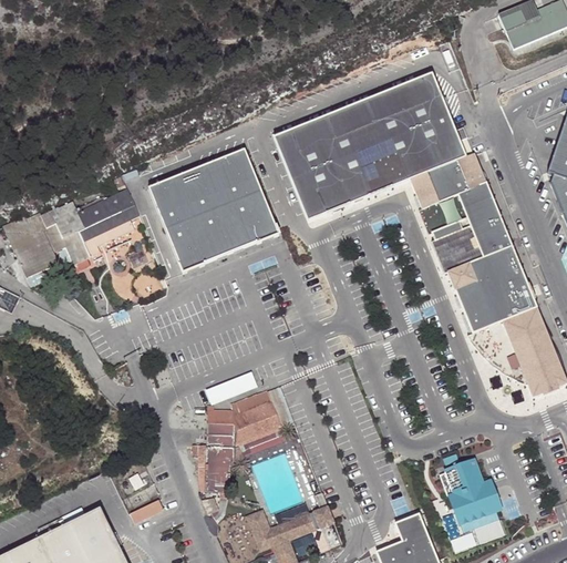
[(526,0),(498,12),(513,47),(566,22),(566,8),(564,0),(555,0),(536,8),(533,0),(526,0)]
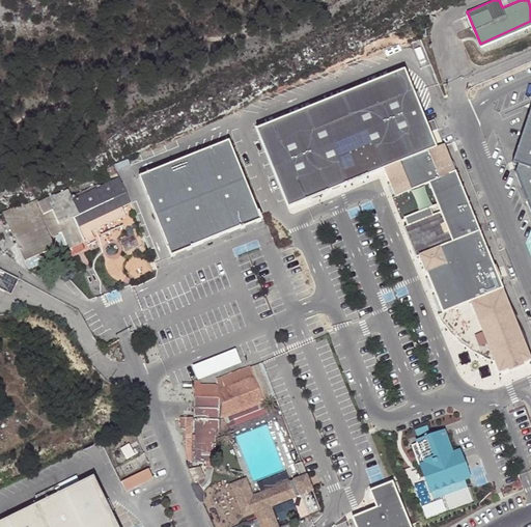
[(407,66),(260,125),(288,204),(385,166),(443,310),(457,304),(472,341),(485,336),(495,359),(499,370),(508,366),(523,361),(530,357),(500,278),(494,264),(445,142),(438,145),(431,130),(407,66)]
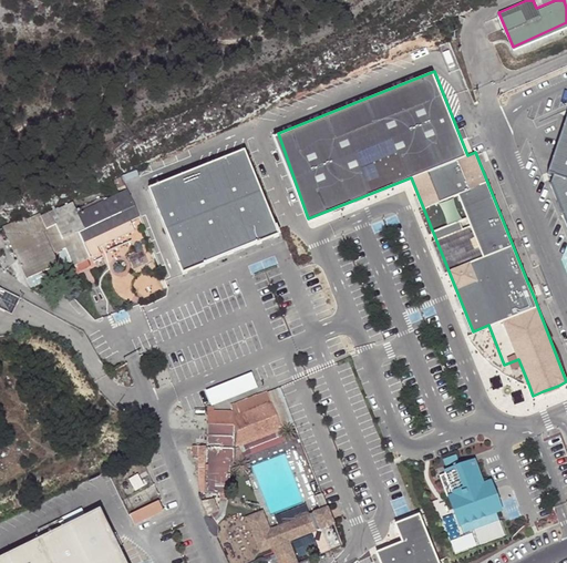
[(552,171),(566,175),(566,109),(565,109),(546,170),(552,171)]
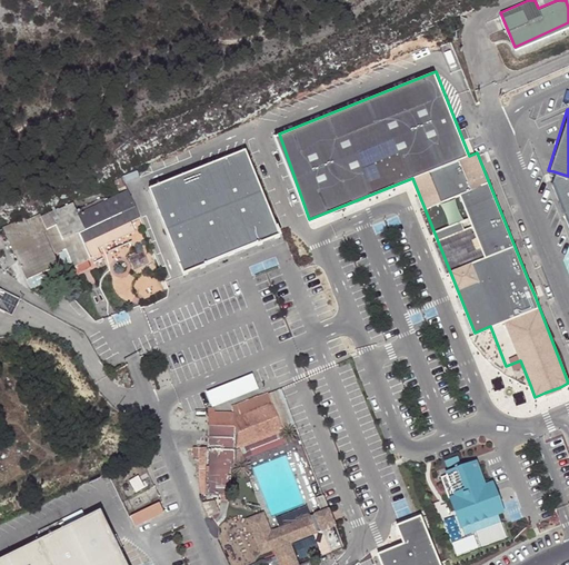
[(469,156),(477,152),(470,136),(462,139),(469,156)]
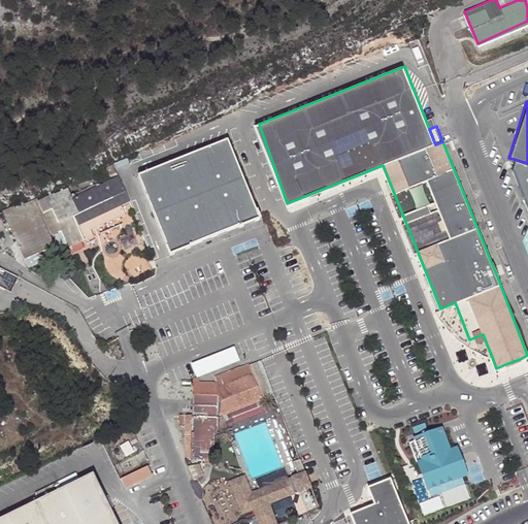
[(260,216),(229,136),(138,171),(170,251),(191,243),(190,241),(239,222),(240,224),(260,216)]
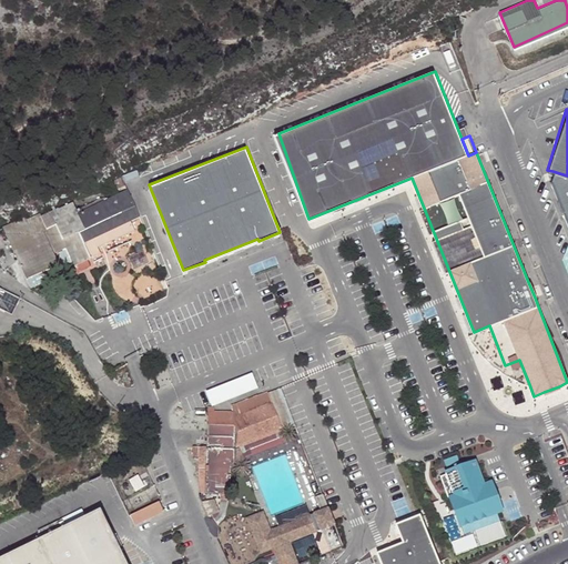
[(120,170),(111,174),(115,185),(124,182),(120,170)]
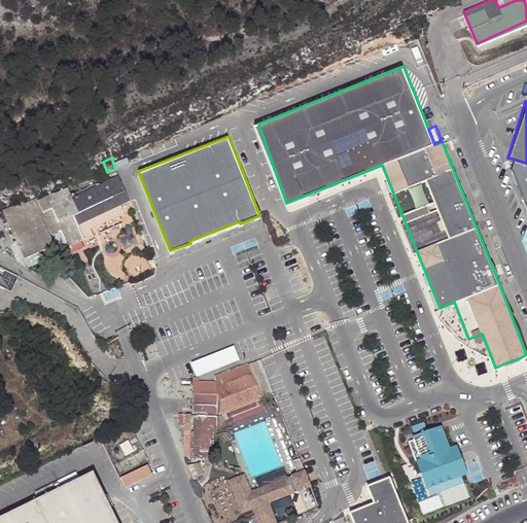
[(511,166),(526,208),(526,163),(513,159),(511,166)]
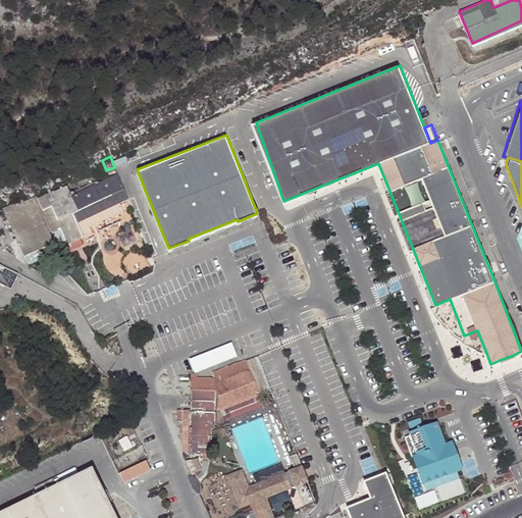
[(1,206),(24,254),(54,240),(49,229),(53,227),(59,224),(67,241),(84,234),(76,220),(108,206),(128,196),(116,172),(71,193),(65,182),(38,195),(36,192),(23,198),(22,196),(1,206)]
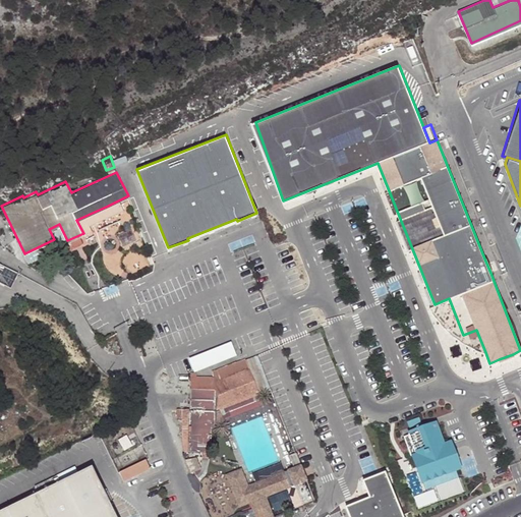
[(59,224),(53,227),(64,251),(96,236),(90,224),(112,214),(108,206),(76,220),(83,233),(67,240),(59,224)]
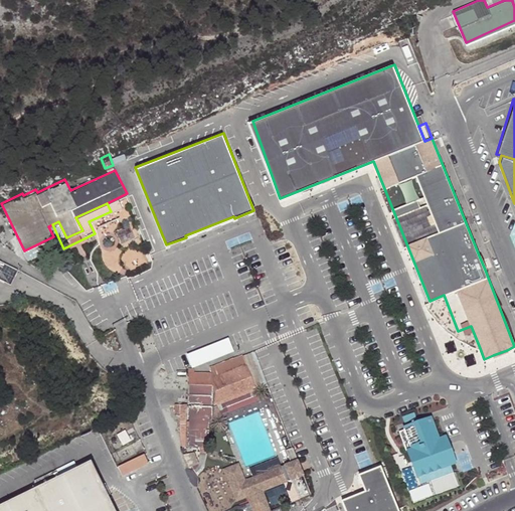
[(53,236),(24,250),(27,257),(56,242),(53,236)]
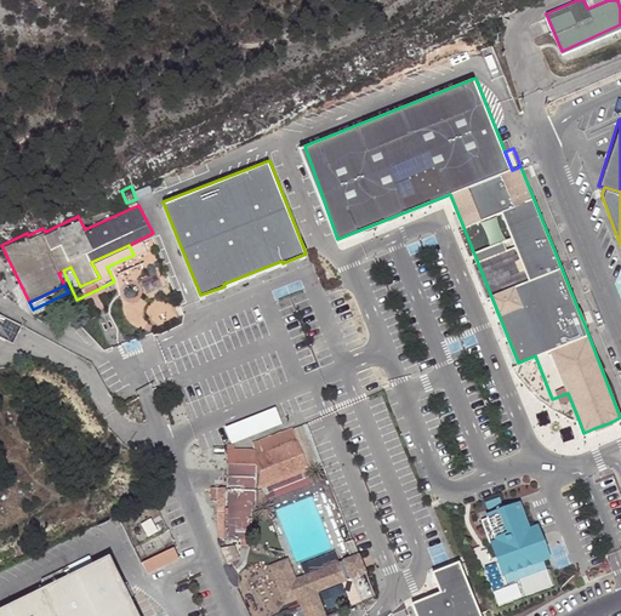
[(535,355),(518,363),(512,365),(533,392),(558,411),(579,420),(568,393),(552,399),(535,355)]
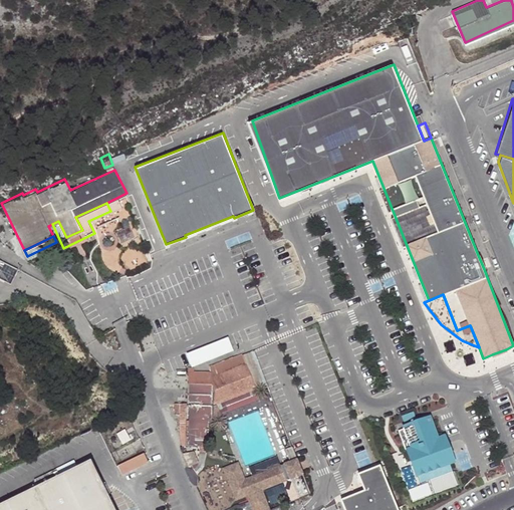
[(227,334),(186,351),(190,364),(233,348),(227,334)]
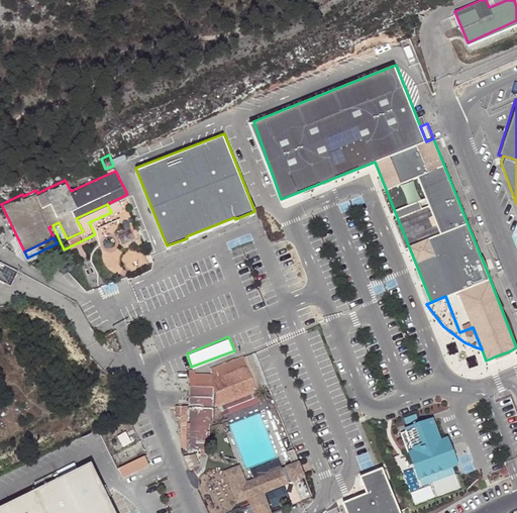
[(191,367),(191,383),(189,383),(188,403),(176,403),(175,413),(182,413),(180,433),(187,433),(186,445),(201,445),(209,446),(212,446),(213,421),(215,421),(215,418),(224,414),(220,404),(259,389),(243,351),(212,365),(214,370),(197,370),(197,367),(191,367)]
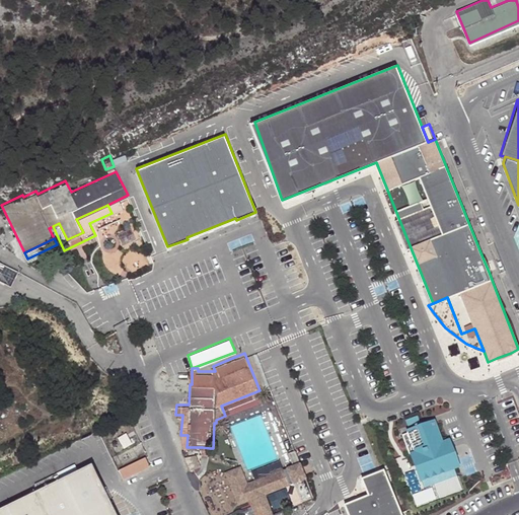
[(435,418),(406,428),(415,449),(411,451),(419,476),(420,476),(423,485),(434,481),(455,473),(453,465),(457,464),(454,454),(455,454),(453,447),(452,448),(449,438),(442,440),(435,418)]
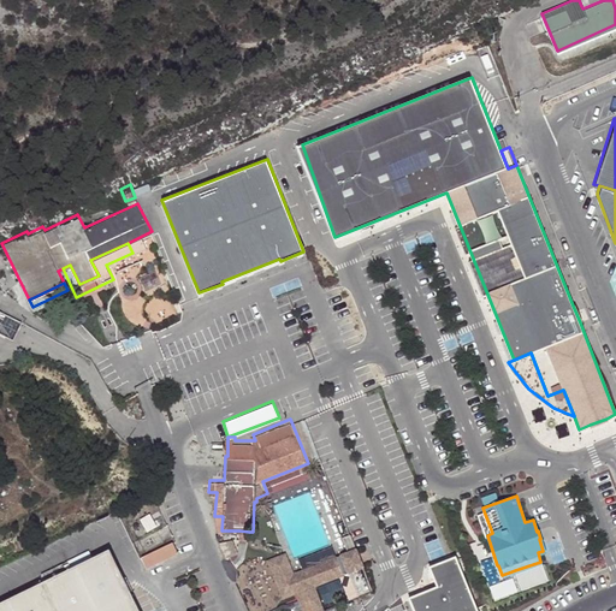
[(149,511),(138,516),(146,529),(155,523),(149,511)]
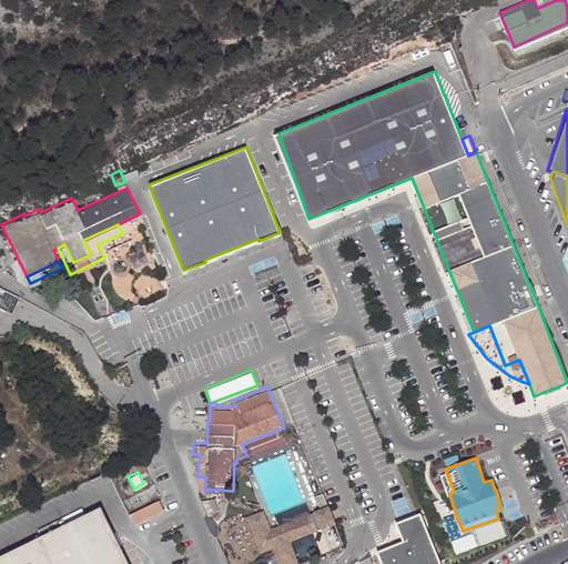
[(216,495),(204,497),(210,512),(222,507),(216,495)]
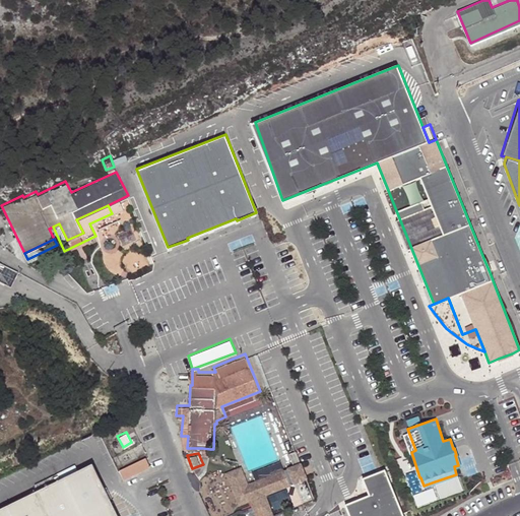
[(141,456),(119,467),(123,476),(145,466),(141,456)]
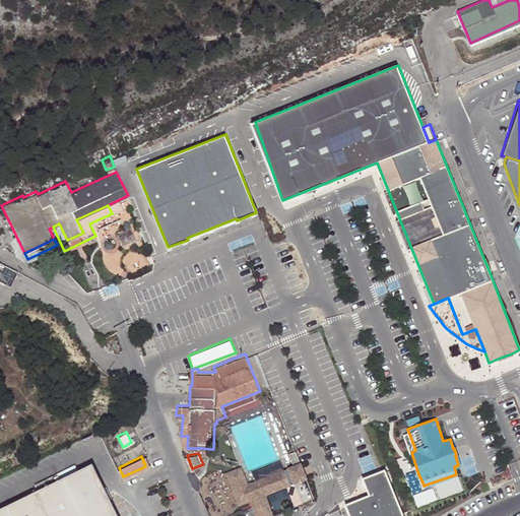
[(37,487),(0,504),(0,515),(116,515),(89,460),(59,475),(55,468),(33,478),(37,487)]
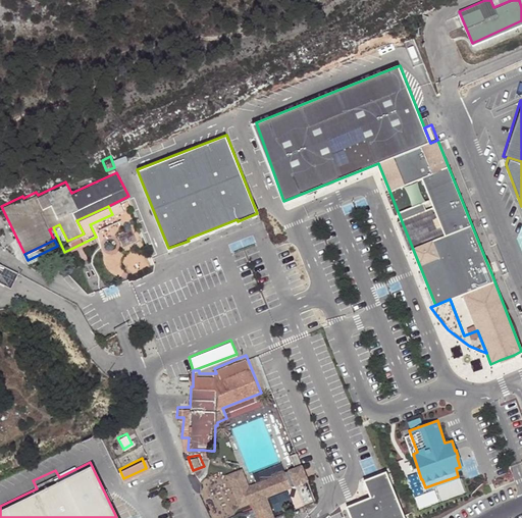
[(297,463),(290,466),(296,479),(303,476),(297,463)]
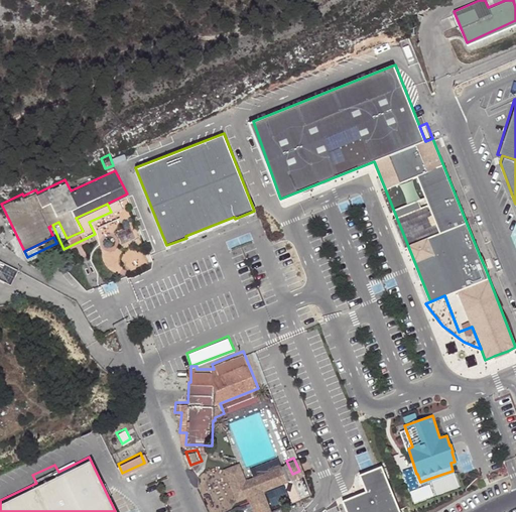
[(225,466),(238,500),(250,495),(255,511),(258,511),(257,508),(271,503),(266,489),(291,479),(285,462),(248,476),(241,460),(225,466)]
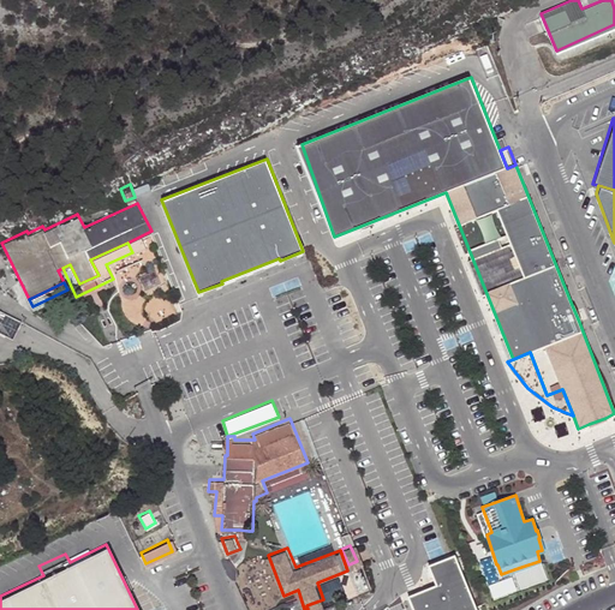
[(436,584),(407,596),(413,609),(477,609),(454,554),(428,564),(436,584)]
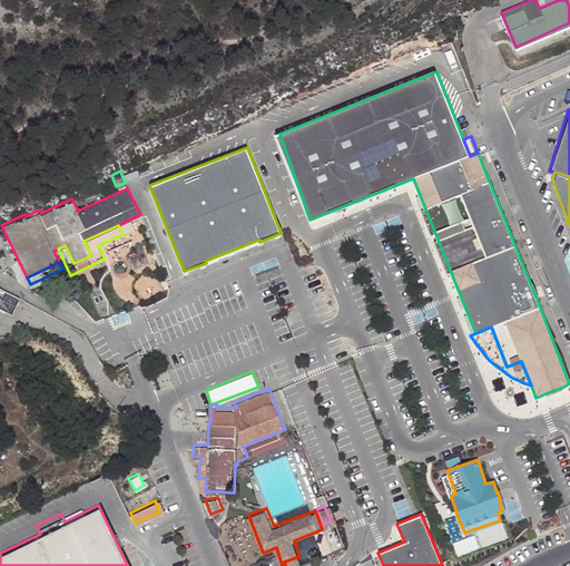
[(477,528),(483,548),(507,539),(500,520),(477,528)]
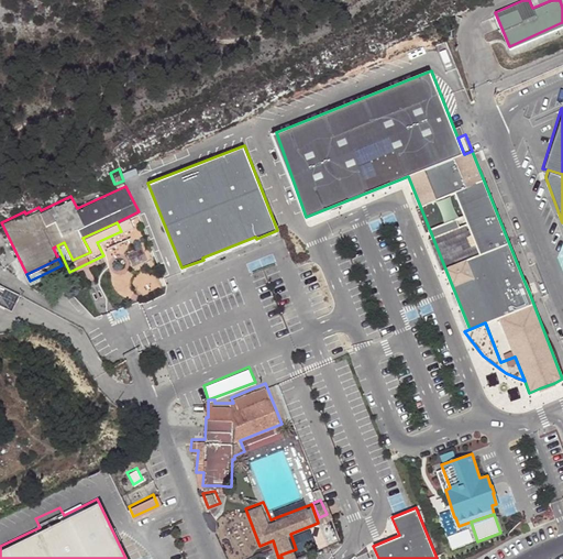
[(332,516),(321,519),(329,541),(340,537),(332,516)]
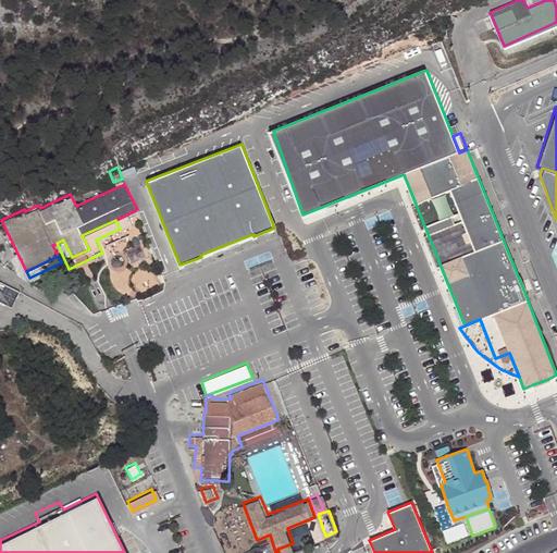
[(293,543),(277,549),(279,552),(285,552),(296,549),(293,543)]
